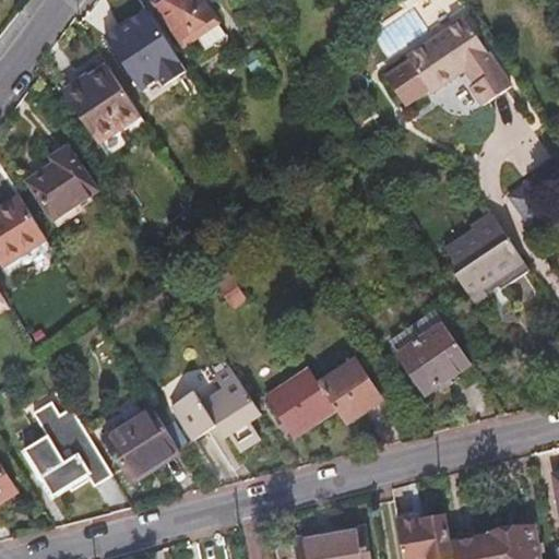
[(189,42),(218,23),(202,0),(157,0),(155,2),(185,45),(189,42)]
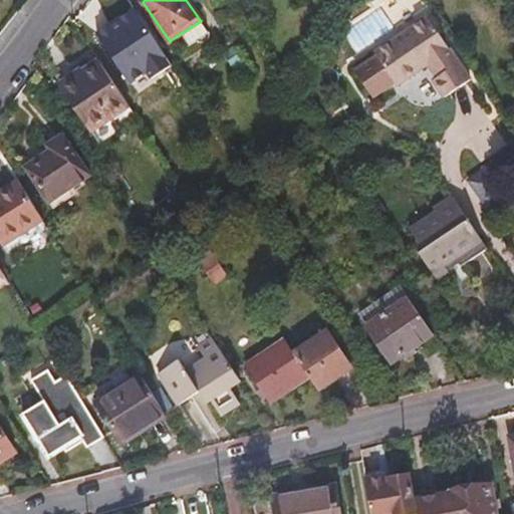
[(135,4),(97,31),(139,87),(176,60),(135,4)]
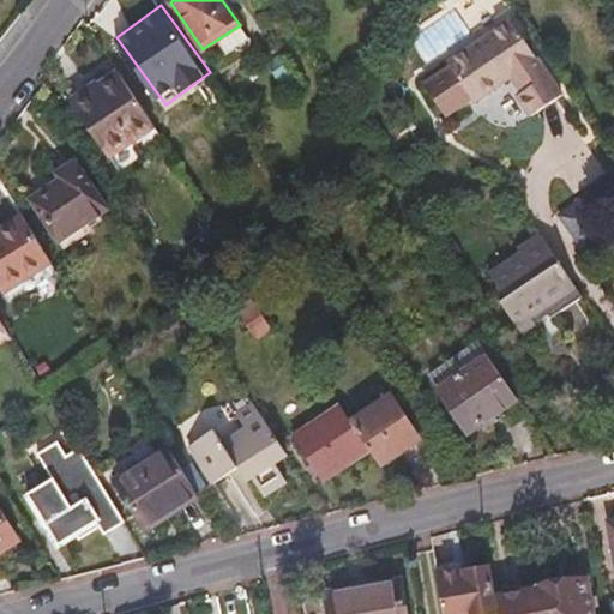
[(511,20),(422,85),(449,122),(511,77),(522,91),(518,95),(533,115),(561,94),(511,20)]
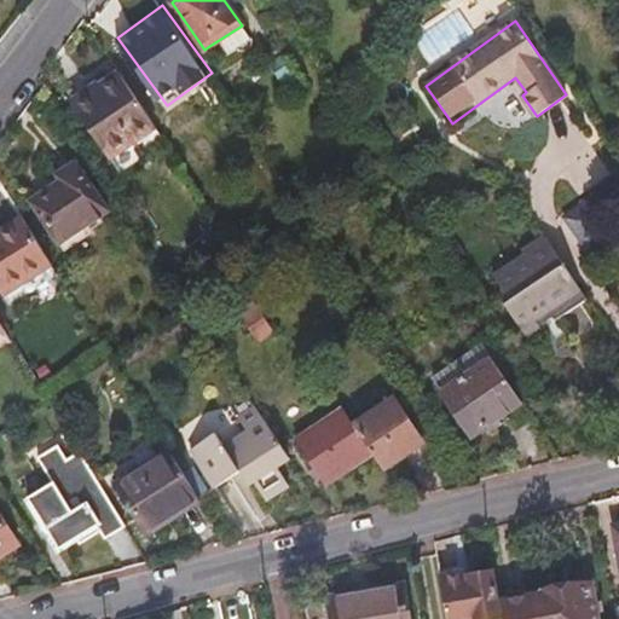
[(252,40),(242,25),(209,46),(220,62),(236,52),(246,52),(252,47),(253,42),(253,41),(252,40)]
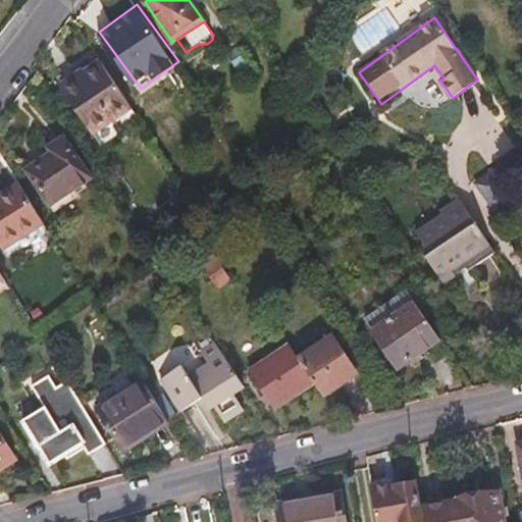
[(133,109),(104,66),(67,91),(96,135),(133,109)]
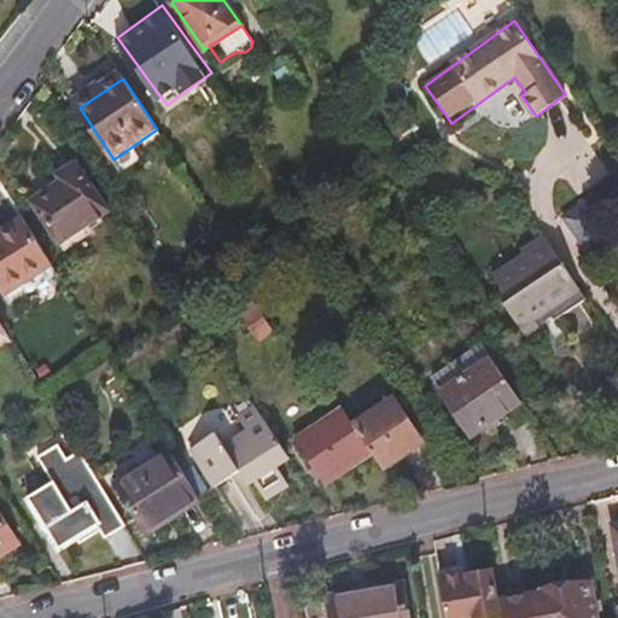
[(64,181),(34,200),(59,243),(109,211),(79,162),(59,174),(64,181)]
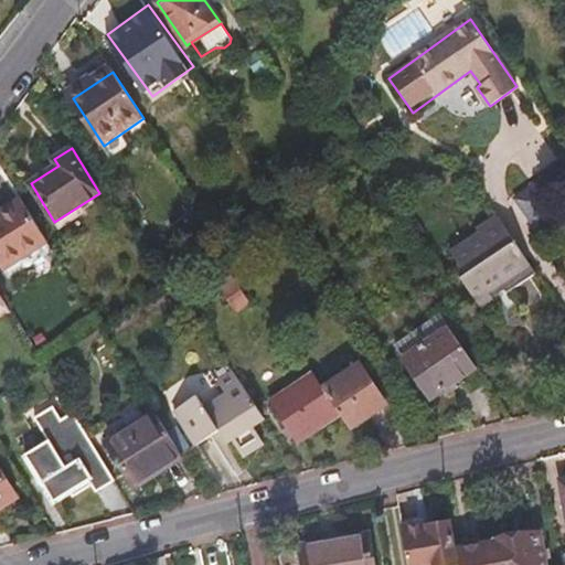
[(46,240),(21,199),(0,212),(0,264),(2,267),(46,240)]
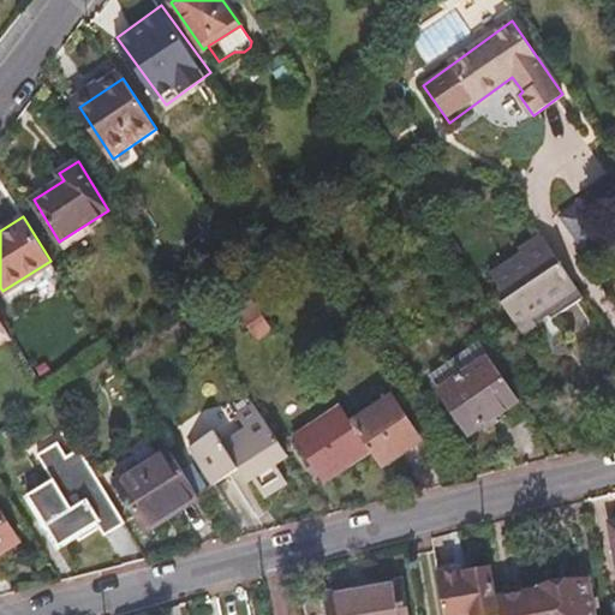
[(550,308),(579,287),(575,282),(543,234),(523,250),(530,260),(500,281),(505,290),(512,299),(506,303),(520,323),(532,315),(548,304),(550,308)]
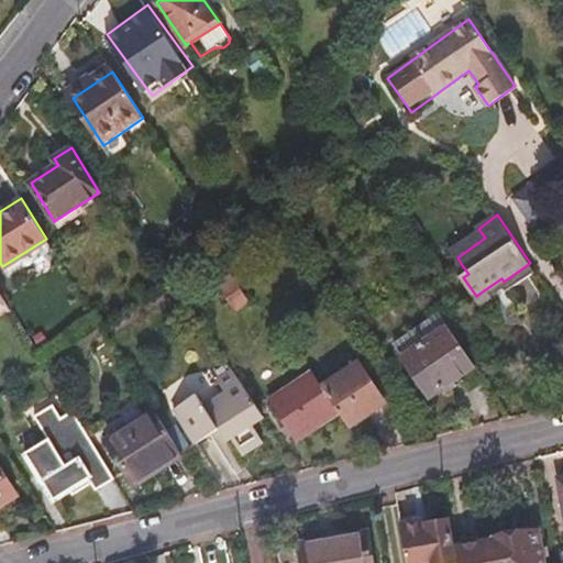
[(4,272),(50,243),(46,239),(2,266),(4,272)]
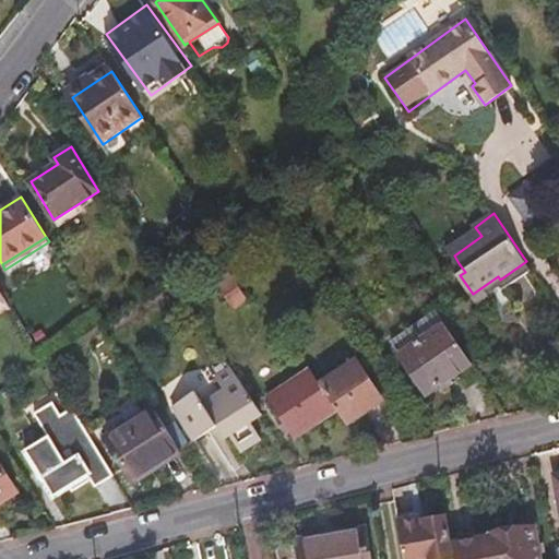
[(465,272),(459,263),(454,266),(460,275),(465,272)]
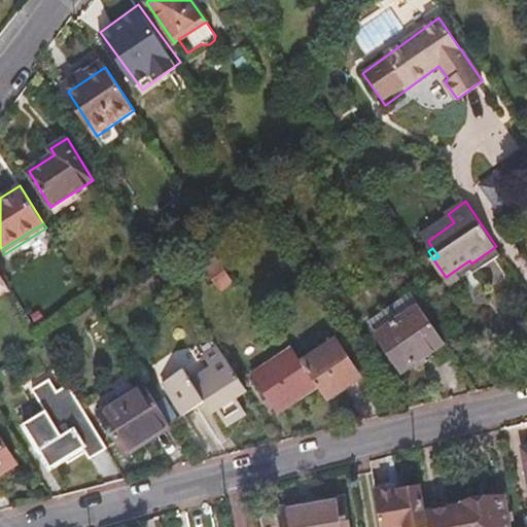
[(216,255),(203,265),(220,291),(233,281),(216,255)]
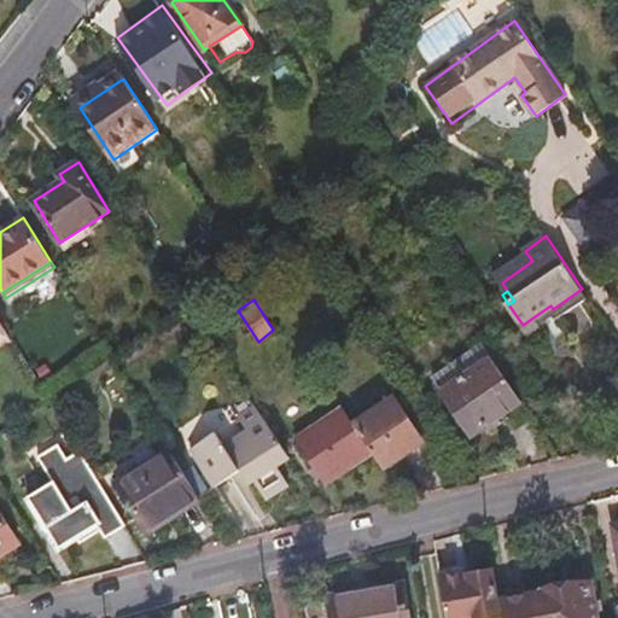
[(544,332),(535,316),(523,325),(532,340),(544,332)]
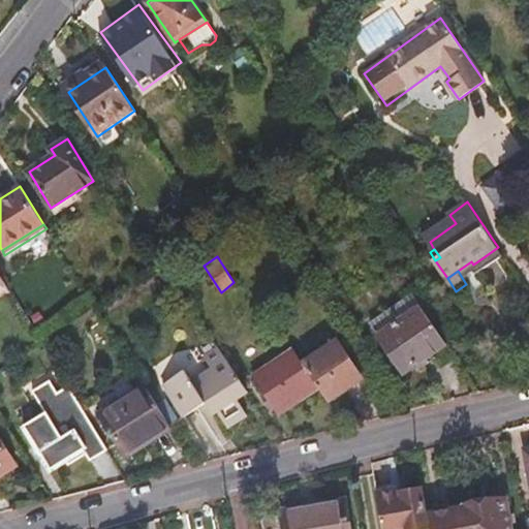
[(397,323),(421,307),(412,294),(389,311),(397,323)]
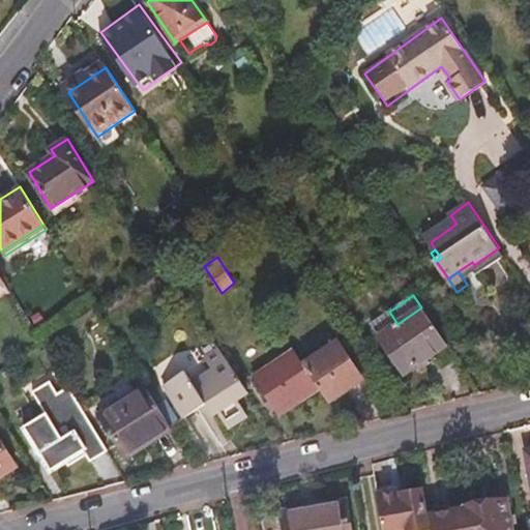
[(405,375),(447,345),(421,307),(398,324),(379,336),(405,375)]
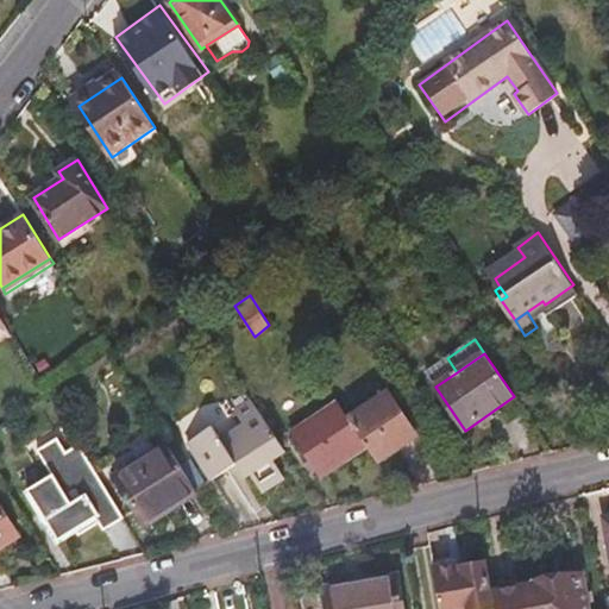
[(426,371),(435,387),(457,372),(447,358),(426,371)]
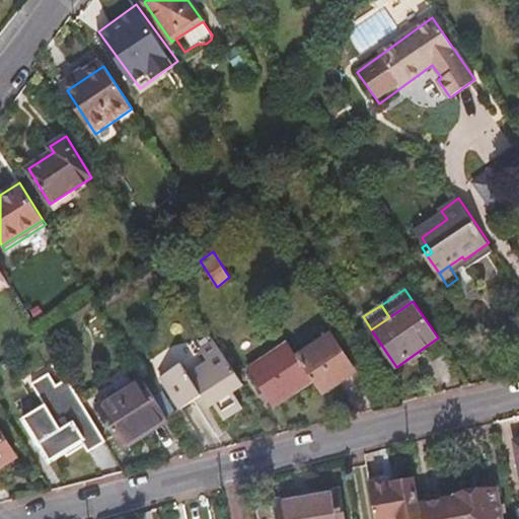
[(313,382),(322,395),(355,372),(332,336),(298,358),(313,382)]
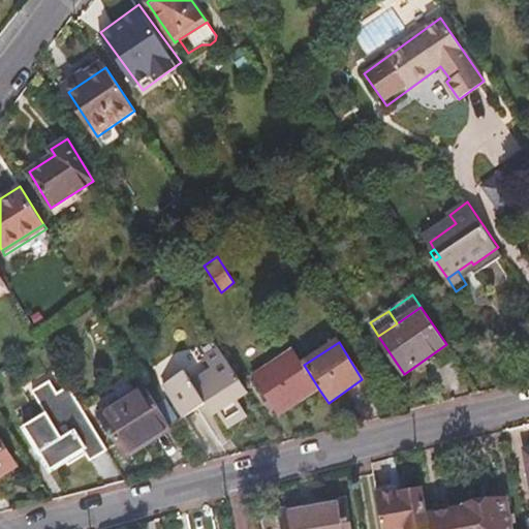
[(237,398),(247,391),(218,347),(204,358),(212,370),(193,381),(185,369),(164,383),(184,414),(206,401),(213,411),(217,409),(228,426),(247,413),(237,398)]
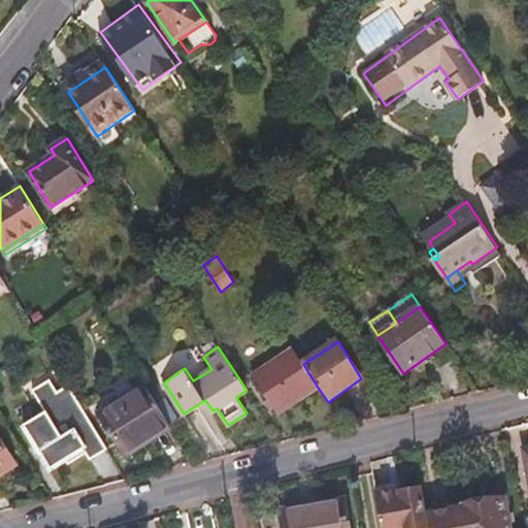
[(319,389),(303,364),(294,351),(254,376),(278,415),(319,389)]
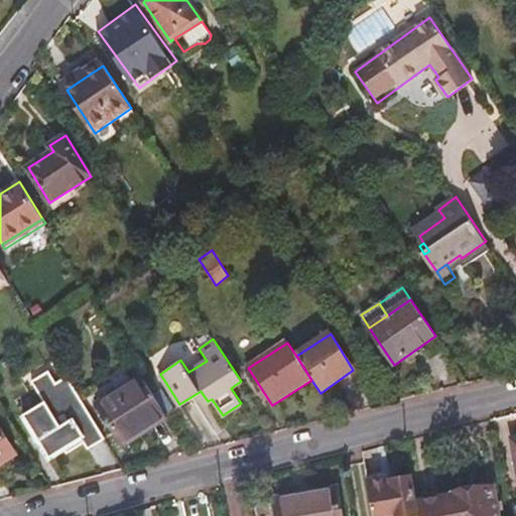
[(91,447),(105,438),(67,376),(56,383),(48,371),(31,381),(44,402),(23,415),(49,458),(67,447),(70,452),(87,441),(91,447)]
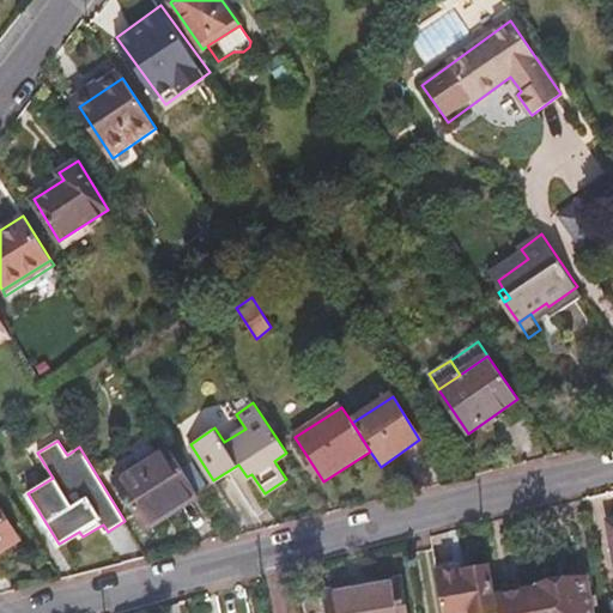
[(149,529),(199,498),(169,449),(119,480),(149,529)]
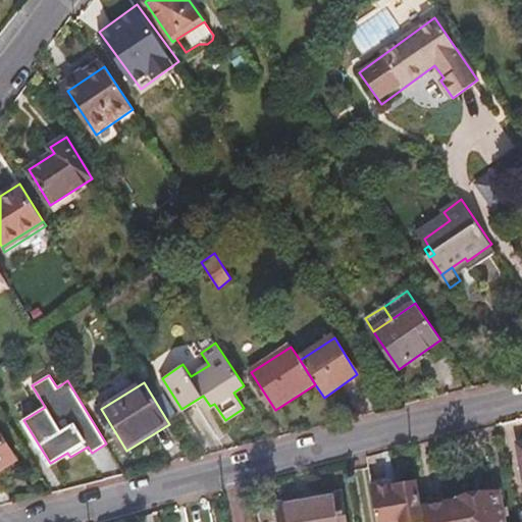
[(0,471),(15,462),(0,436),(0,471)]
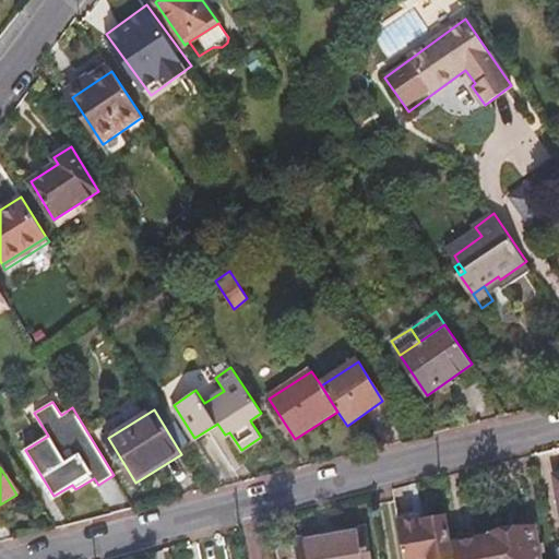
[(455,558),(453,558),(445,518),(424,522),(427,538),(414,542),(416,558),(455,558)]
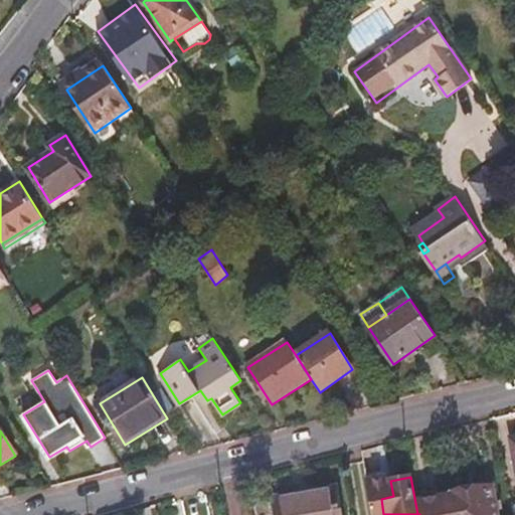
[(448,497),(451,514),(499,514),(495,488),(448,497)]
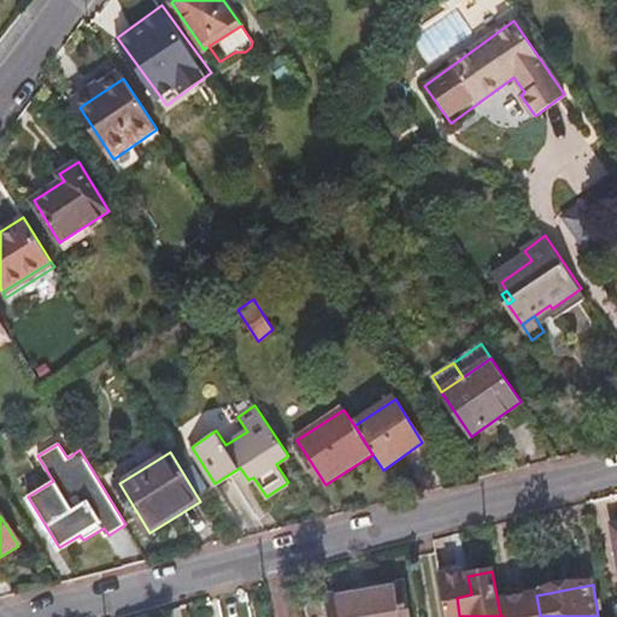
[(407,616),(403,587),(331,600),(334,616),(407,616)]
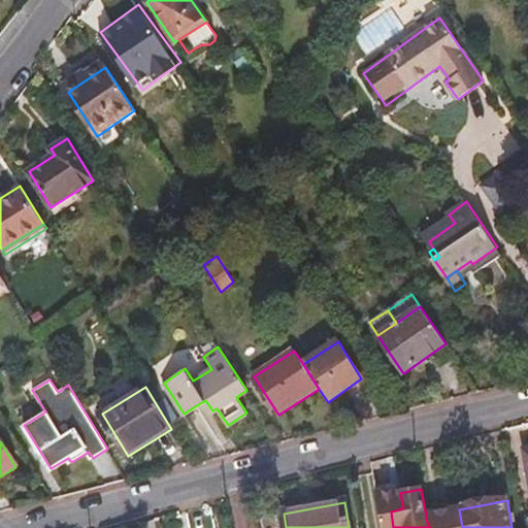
[(430,527),(462,527),(459,509),(428,514),(430,527)]
